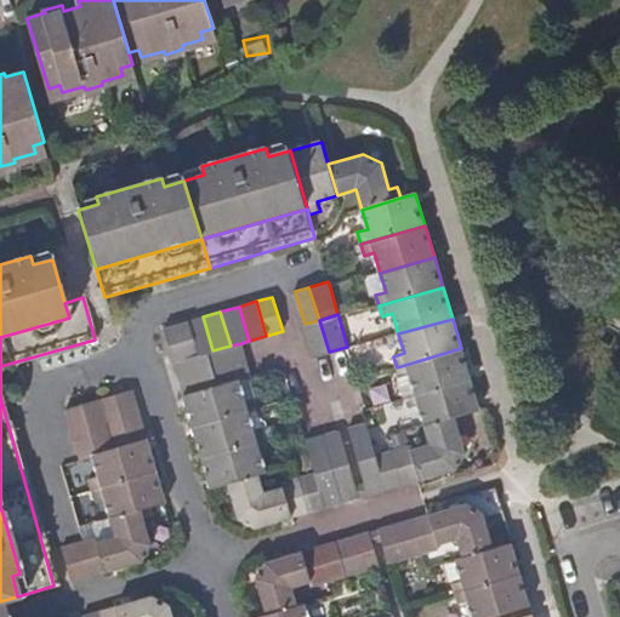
[(313,356),(329,352),(319,320),(305,324),(313,356)]
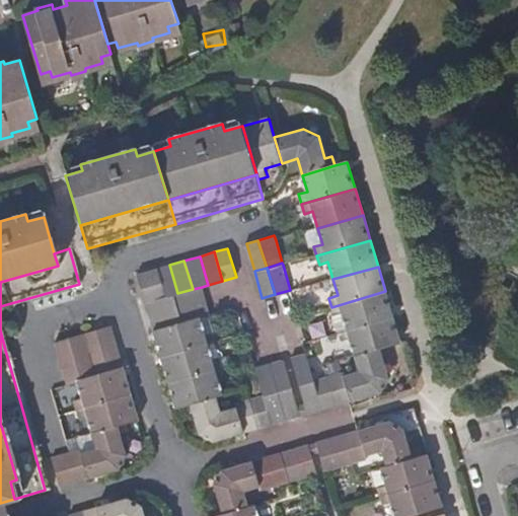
[(142,303),(163,297),(155,269),(135,275),(142,303)]
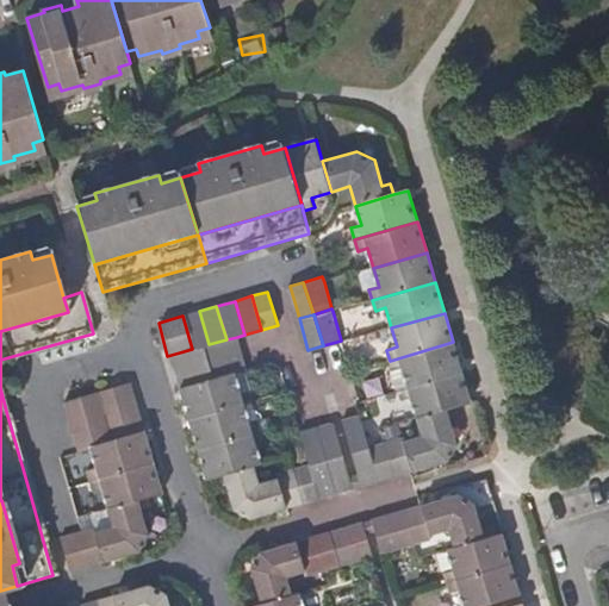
[(237,337),(227,339),(209,344),(203,347),(207,362),(242,353),(237,337)]
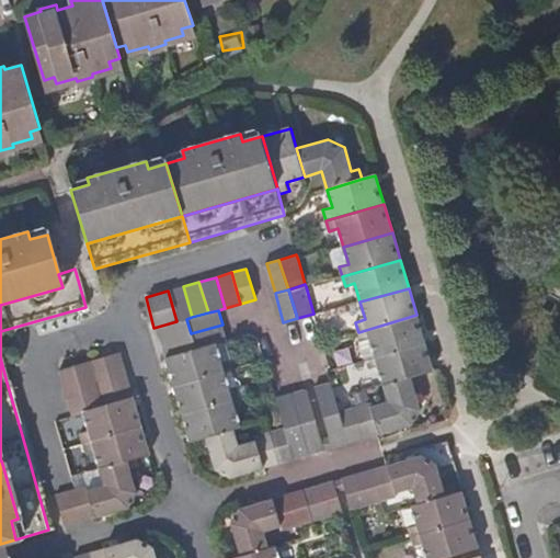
[(375,355),(424,342),(416,315),(358,332),(362,342),(369,340),(375,355)]
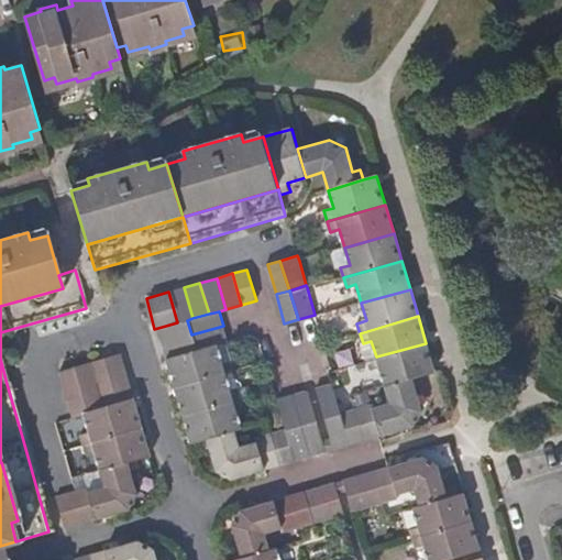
[(187,320),(177,322),(154,329),(158,343),(191,335),(187,320)]
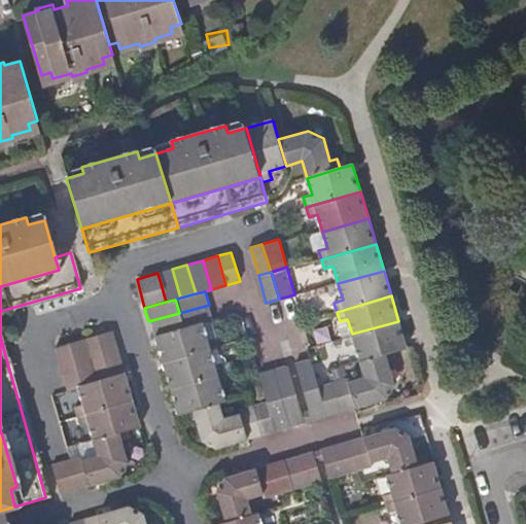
[(213,319),(209,305),(179,313),(183,327),(201,323),(213,319)]
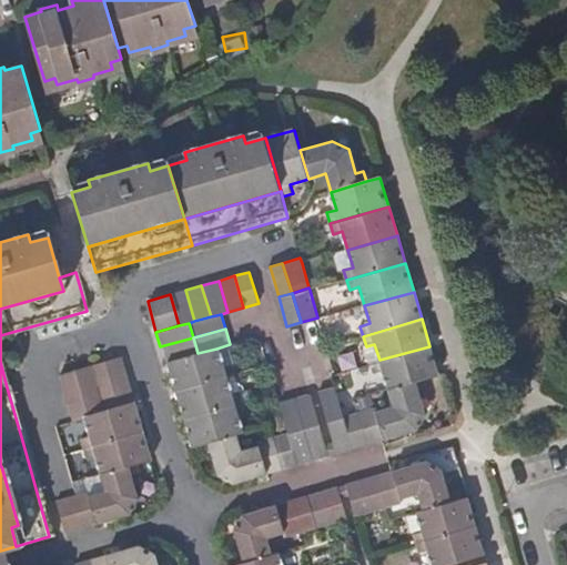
[(198,353),(193,338),(160,346),(164,363),(166,362),(198,353)]
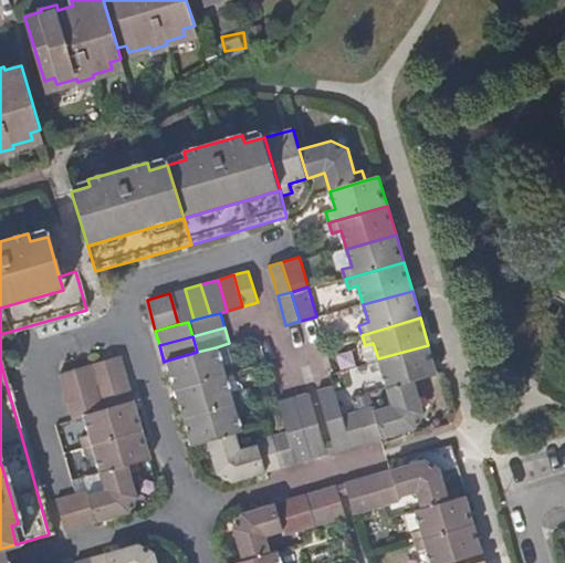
[(386,387),(421,377),(437,373),(428,345),(378,358),(368,361),(373,373),(380,371),(386,387)]
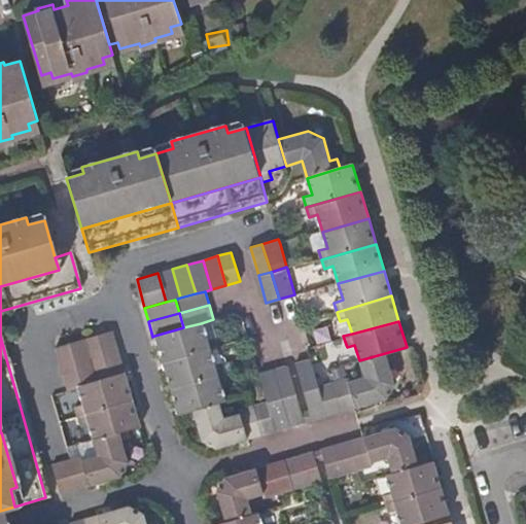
[(201,323),(183,327),(154,336),(163,363),(209,350),(219,347),(216,337),(206,340),(201,323)]
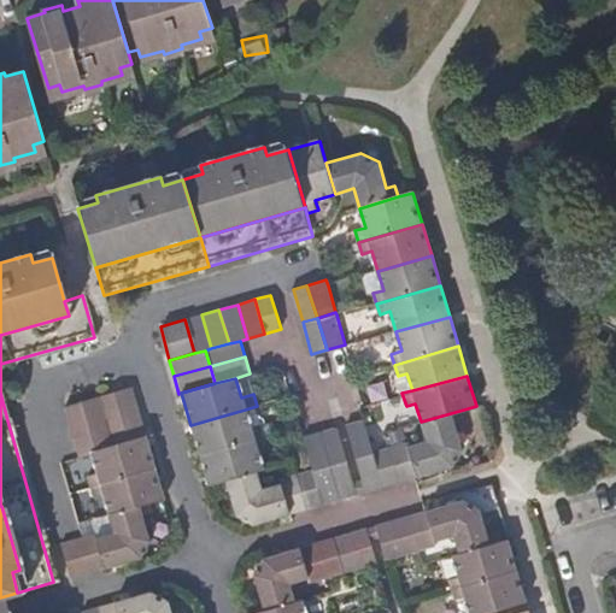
[(100,413),(134,404),(129,387),(95,396),(100,413)]
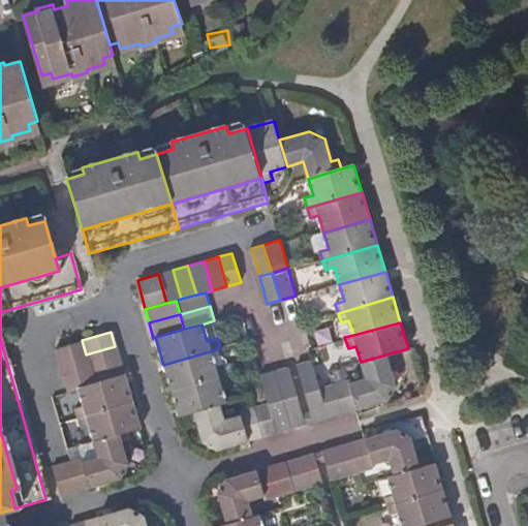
[(86,354),(82,340),(53,349),(57,363),(86,354)]
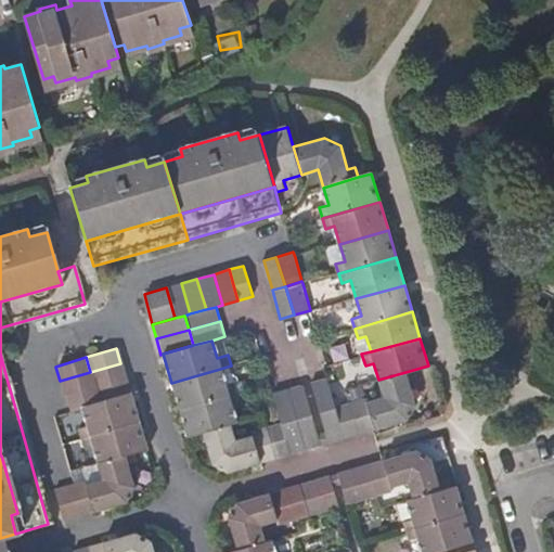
[(94,387),(125,379),(120,363),(90,372),(94,387)]
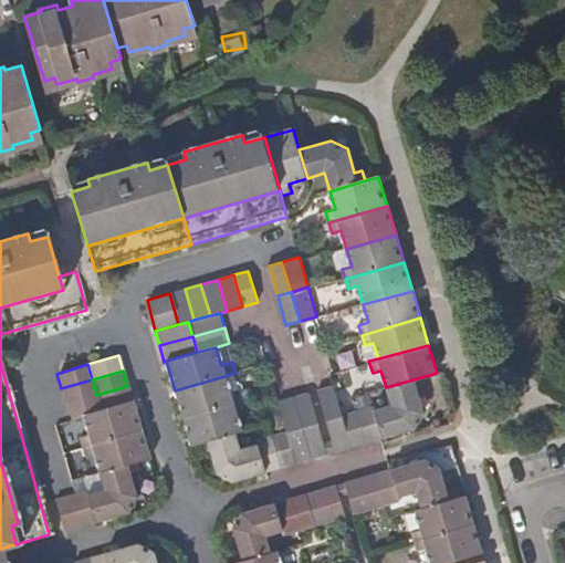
[(225,376),(175,391),(182,418),(244,402),(241,391),(230,394),(225,376)]
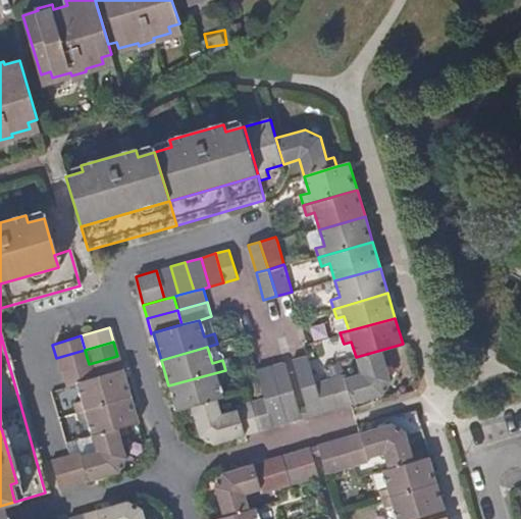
[(361,374),(345,378),(352,405),(381,397),(391,380),(384,360),(393,358),(388,348),(356,357),(361,374)]
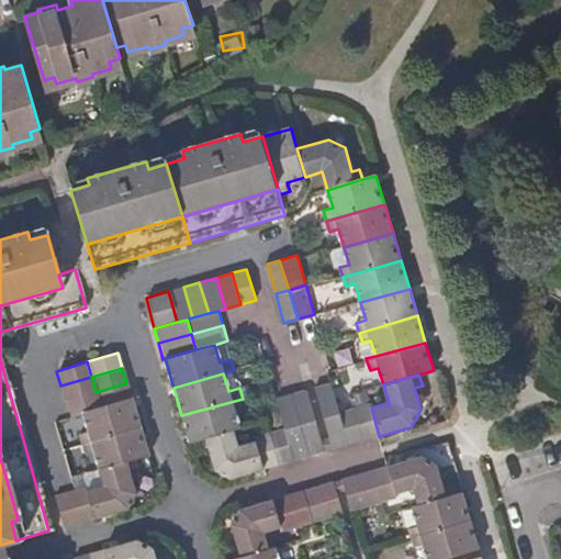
[(96,392),(91,377),(60,386),(65,401),(96,392)]
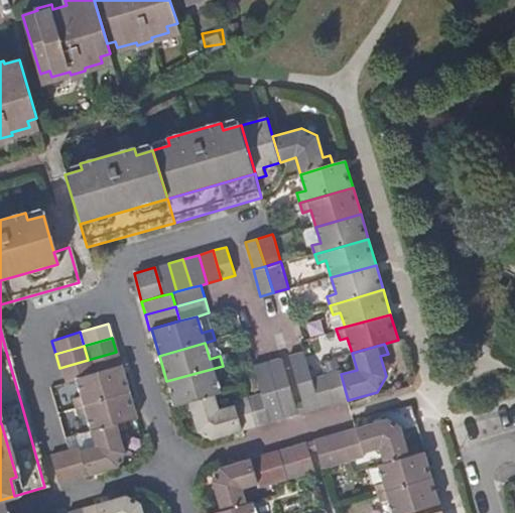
[(92,373),(120,365),(116,352),(88,360),(92,373)]
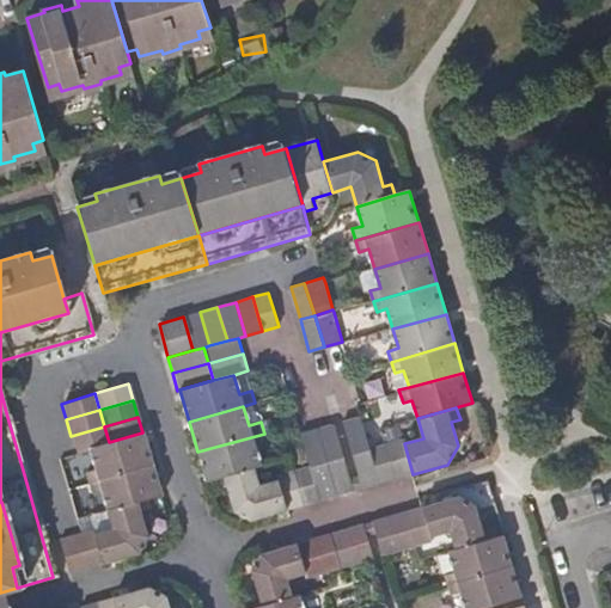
[(354,454),(371,449),(361,418),(344,423),(354,454)]
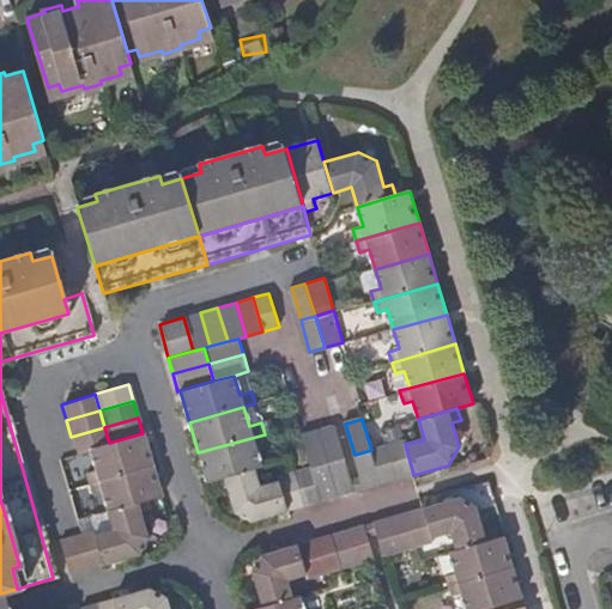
[(334,426),(317,431),(327,462),(344,457),(334,426)]
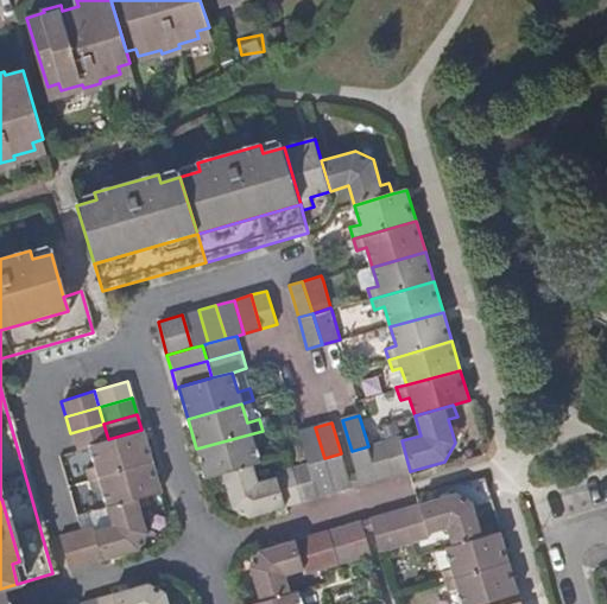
[(88,445),(108,439),(103,424),(70,433),(74,450),(88,445)]
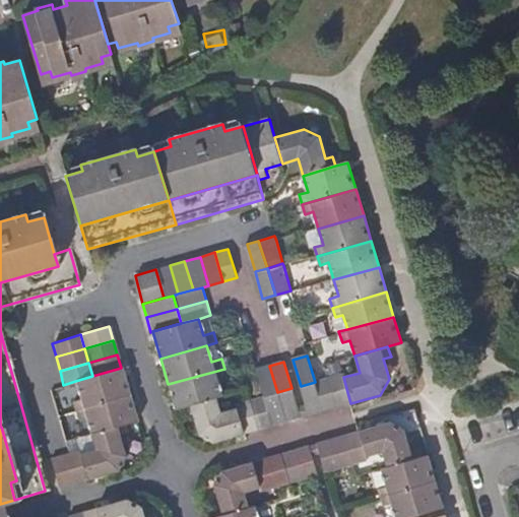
[(277,392),(269,366),(256,369),(264,396),(277,392)]
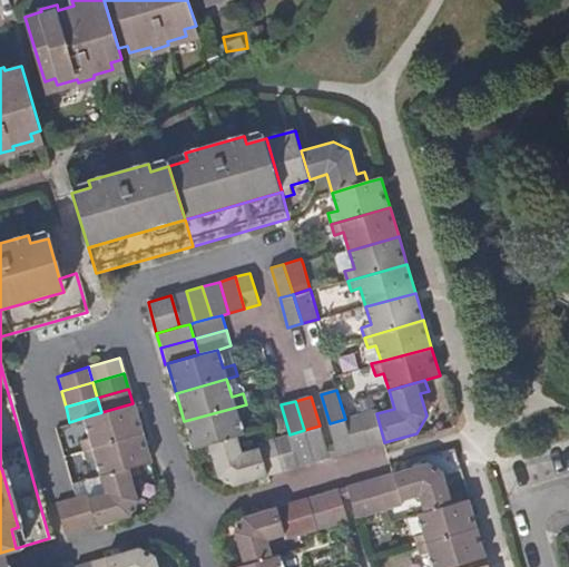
[(80,440),(82,449),(141,432),(133,403),(101,412),(82,418),(88,438),(80,440)]
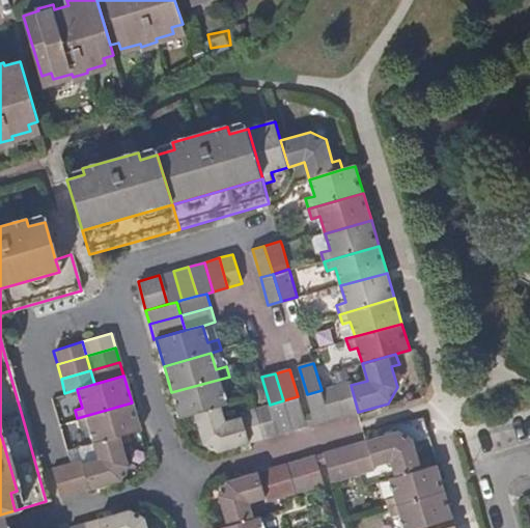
[(232,385),(229,377),(171,392),(179,419),(186,417),(220,407),(225,405),(221,388),(232,385)]
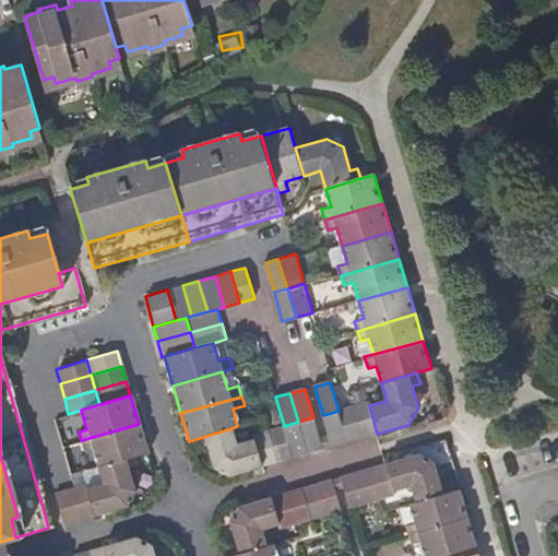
[(353,406),(361,438),(377,434),(369,405),(368,402),(353,406)]
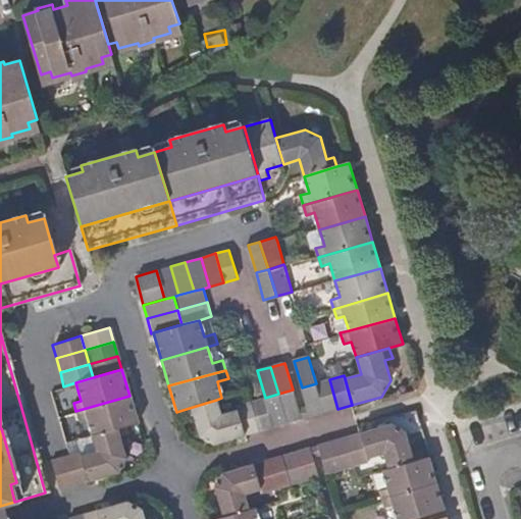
[(329,379),(316,383),(324,413),(337,409),(329,379)]
